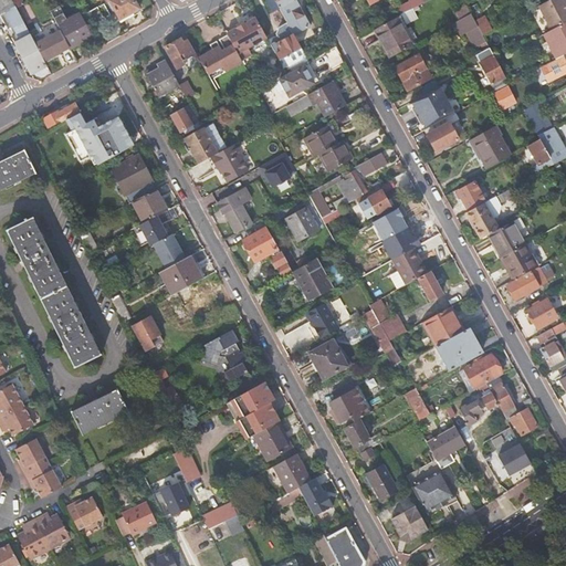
[(16,7),(11,0),(0,0),(0,14),(7,11),(16,7)]
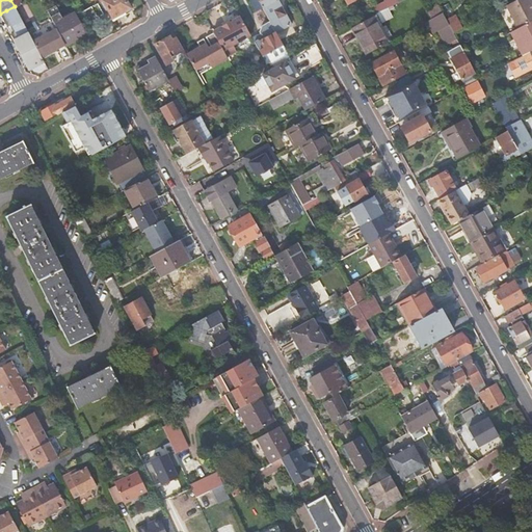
[(126,0),(102,0),(113,21),(122,17),(120,15),(131,8),(126,0)]
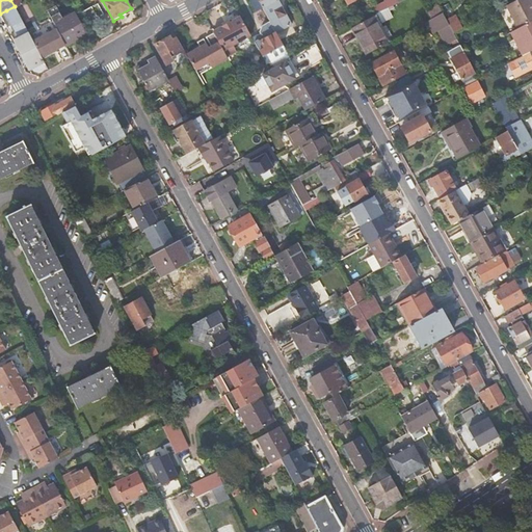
[(276,0),(249,0),(256,11),(262,8),(275,32),(290,25),(276,0)]
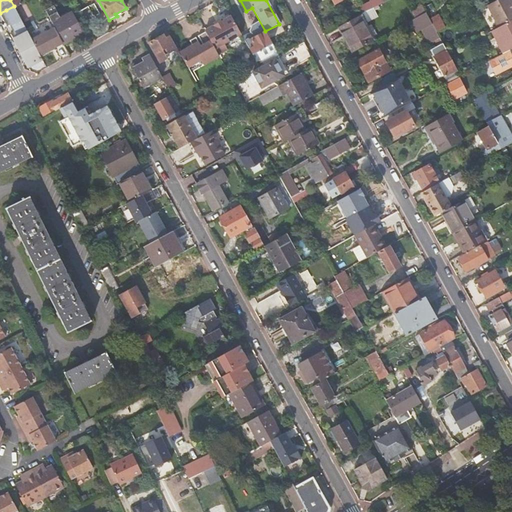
[(511,0),(494,0),(486,6),(498,26),(511,17),(511,0)]
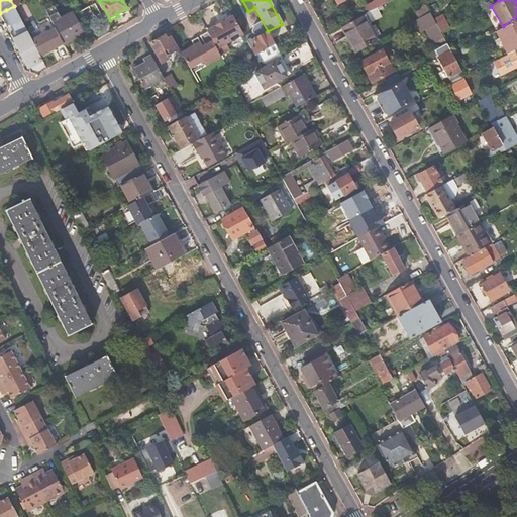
[(28,32),(15,7),(14,6),(6,10),(13,24),(7,27),(14,39),(28,32)]
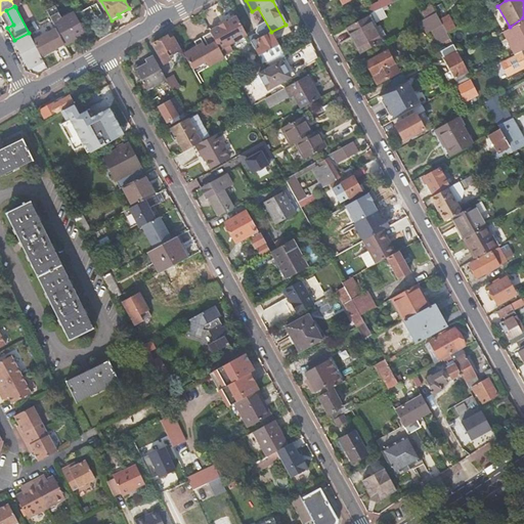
[(55,28),(63,43),(64,44),(84,34),(73,12),(58,20),(60,24),(54,26),(55,28)]
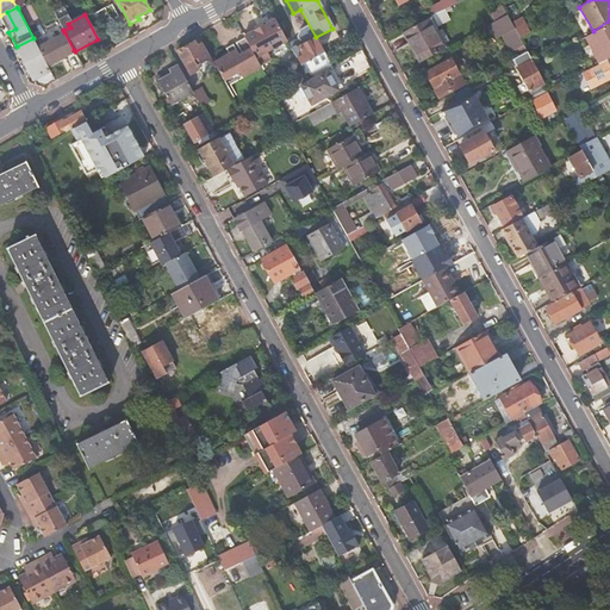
[(506,14),(495,22),(495,24),(502,20),(505,26),(511,23),(506,14)]
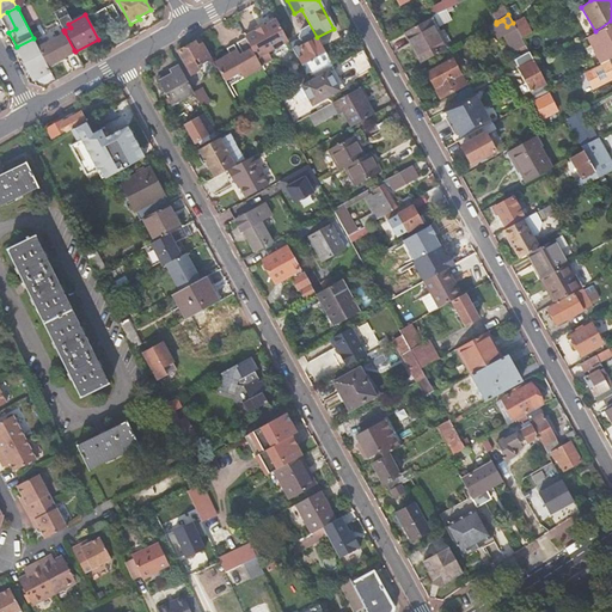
[(432,18),(405,32),(422,63),(441,51),(445,57),(460,48),(458,43),(448,48),(432,18)]
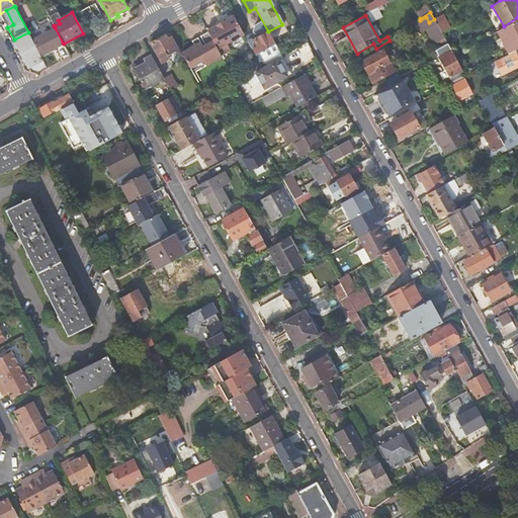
[(244,34),(234,16),(206,30),(207,31),(200,36),(205,46),(202,47),(197,37),(192,40),(193,44),(187,47),(188,49),(181,53),(192,73),(222,58),(221,56),(230,50),(227,44),(244,34)]
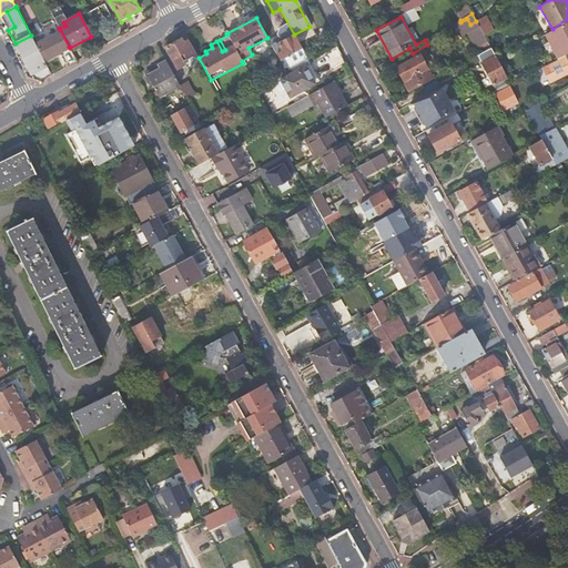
[(476,21),(470,24),(482,43),(487,41),(484,36),(476,21)]
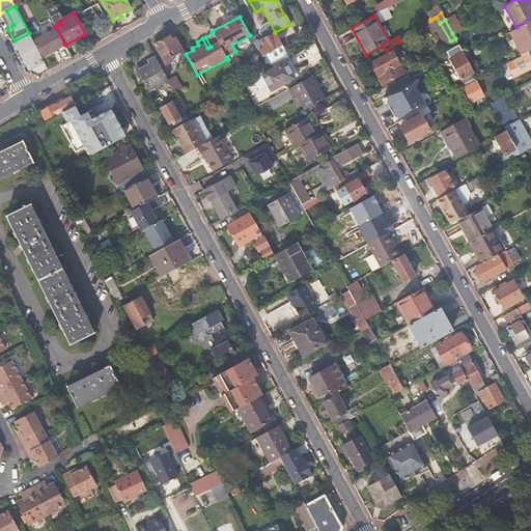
[(520,51),(522,55),(530,50),(530,35),(526,26),(510,34),(519,51),(520,51)]
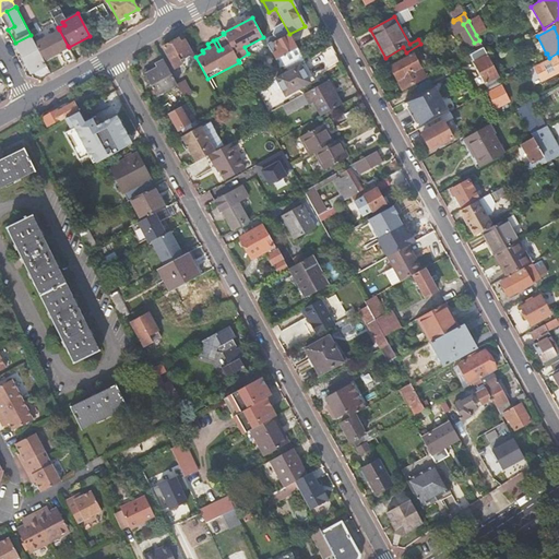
[(35,44),(44,59),(68,46),(59,30),(35,44)]
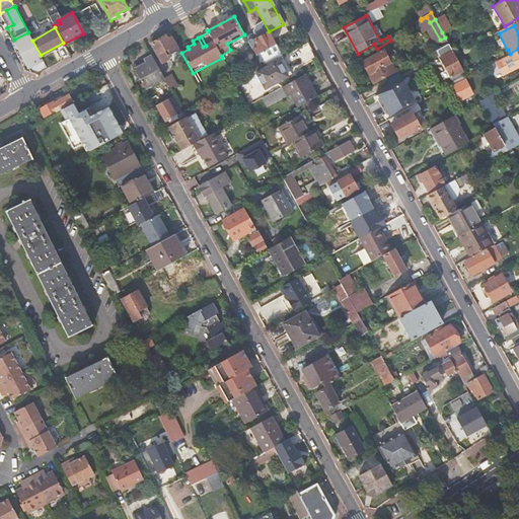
[(41,55),(32,41),(28,32),(14,40),(28,66),(43,59),(41,55)]
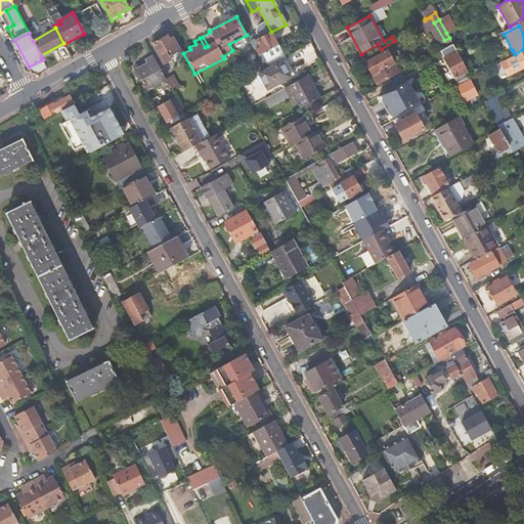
[(253,36),(249,38),(258,56),(269,50),(270,52),(274,50),(273,47),(277,45),(271,33),(256,41),(253,36)]
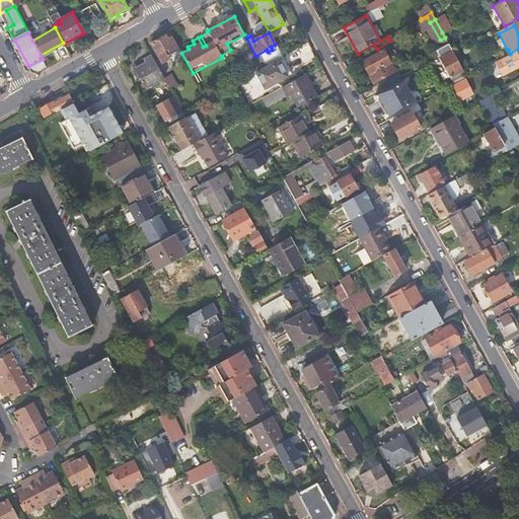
[(169,39),(167,35),(152,44),(162,64),(169,60),(167,56),(179,49),(172,36),(169,39)]
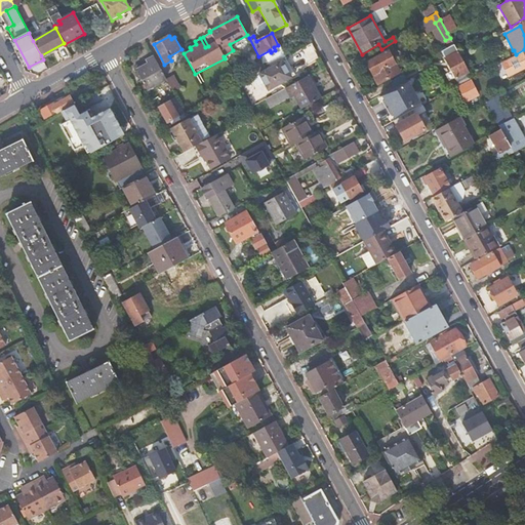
[(453,44),(450,38),(445,40),(449,47),(453,44)]
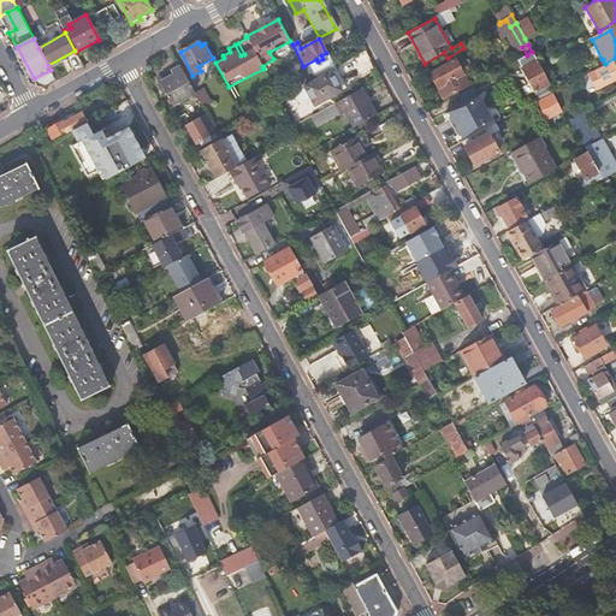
[(539,65),(532,52),(527,55),(519,60),(535,92),(550,84),(539,65)]
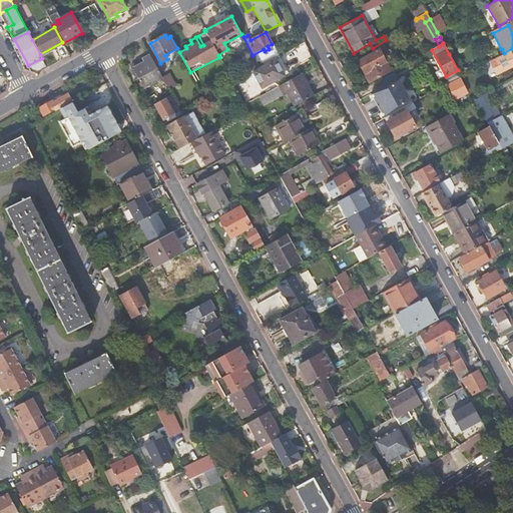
[(276,50),(267,54),(271,61),(260,67),(257,62),(243,69),(246,74),(252,71),(262,87),(288,73),(276,50)]
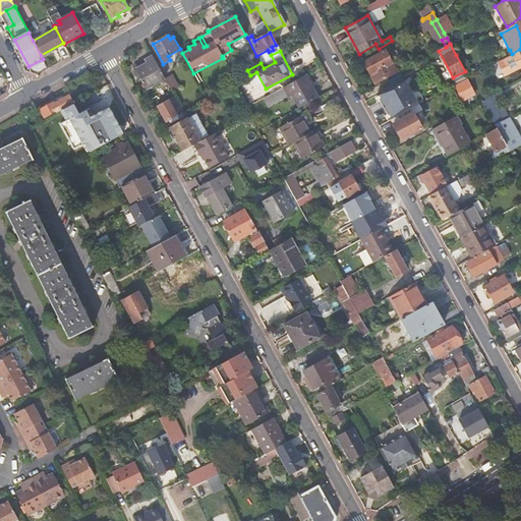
[(385,51),(364,61),(375,83),(396,72),(385,51)]
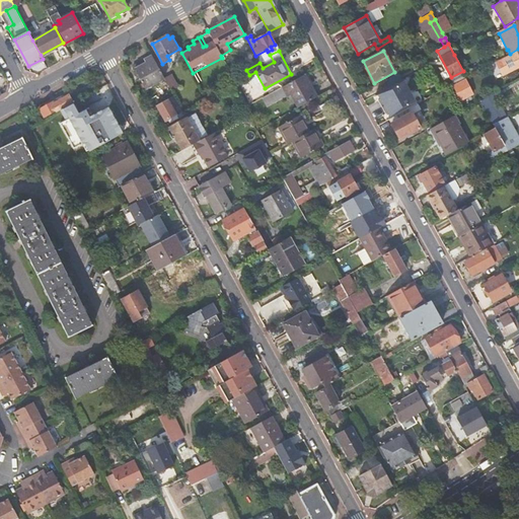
[(164,78),(152,56),(145,60),(146,63),(135,69),(145,88),(164,78)]
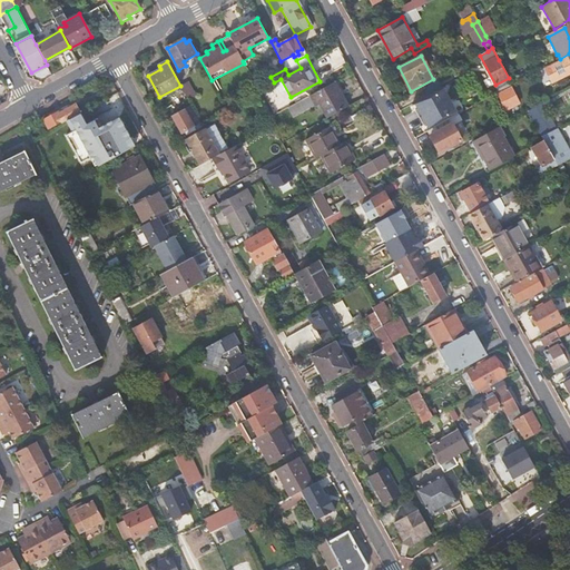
[(334,81),(287,107),(293,117),(322,101),(330,116),(347,106),(334,81)]
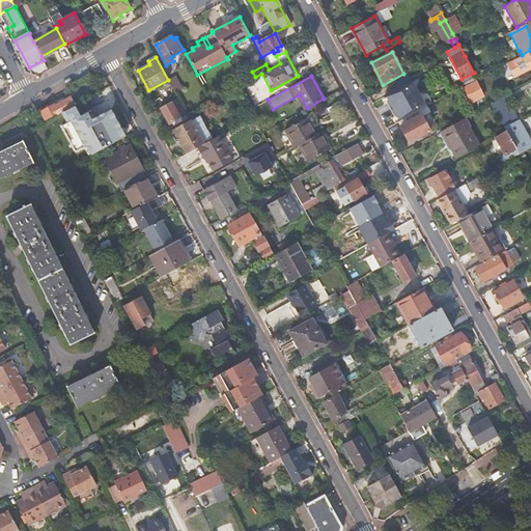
[(174,77),(168,80),(174,92),(182,88),(174,77)]
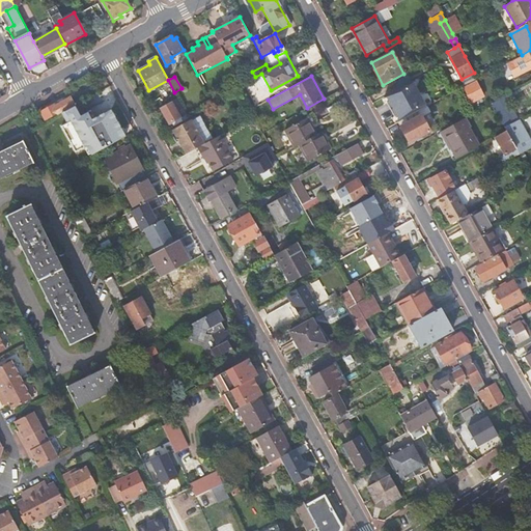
[(475,81),(466,86),(470,93),(468,94),(471,103),(483,96),(475,81)]
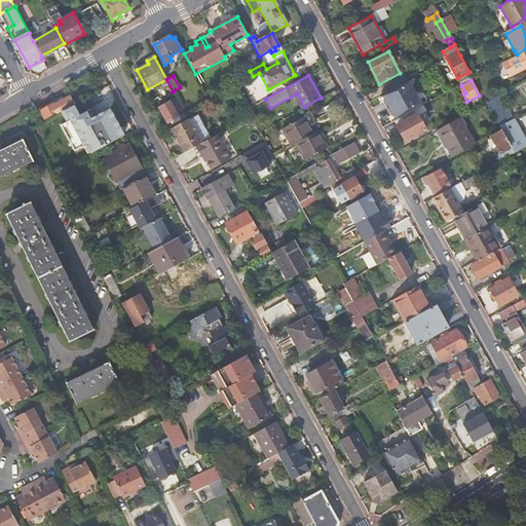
[(487,103),(499,126),(504,123),(514,119),(514,118),(500,96),(491,100),(487,103)]
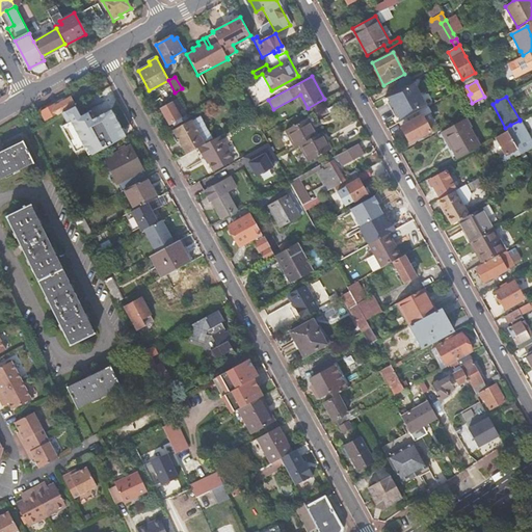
[(75,106),(70,98),(56,105),(55,104),(40,112),(45,121),(59,112),(60,113),(75,106)]
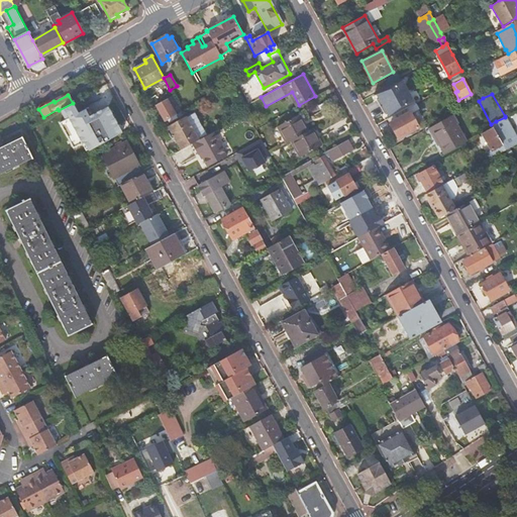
[(173,95),(156,105),(165,121),(182,112),(173,95)]
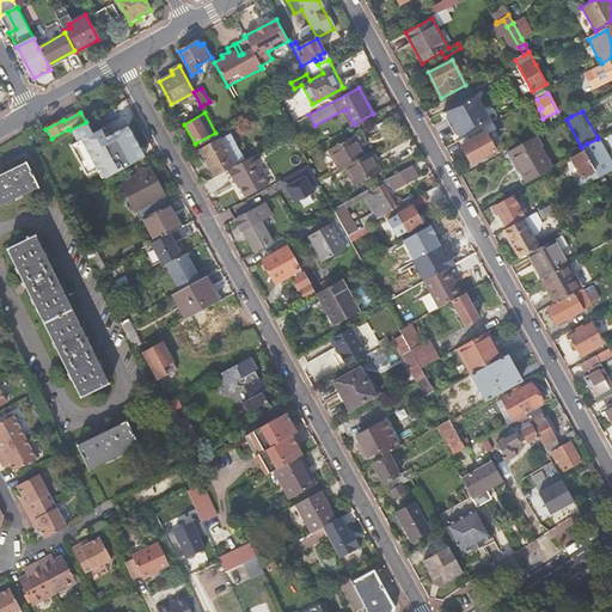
[(103,128),(108,135),(128,123),(122,115),(103,128)]
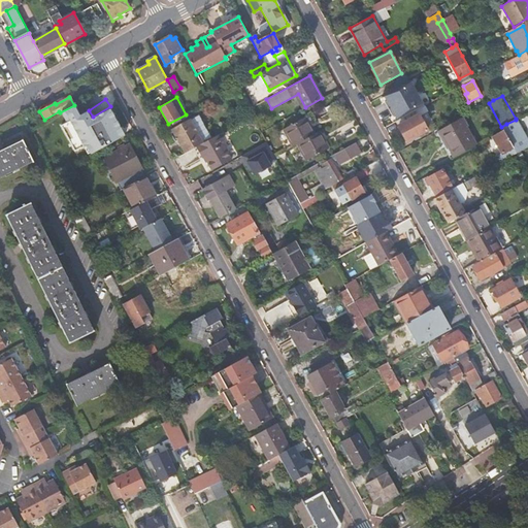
[(402,107),(391,113),(406,141),(427,130),(419,114),(411,119),(409,113),(406,114),(402,107)]
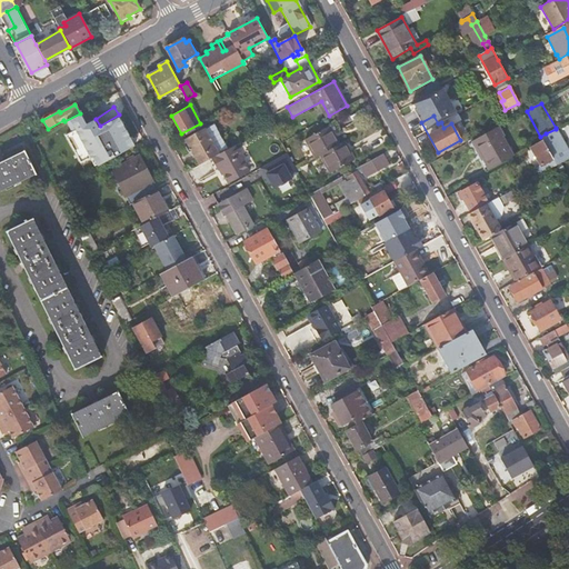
[(530,121),(523,126),(528,136),(536,131),(530,121)]
